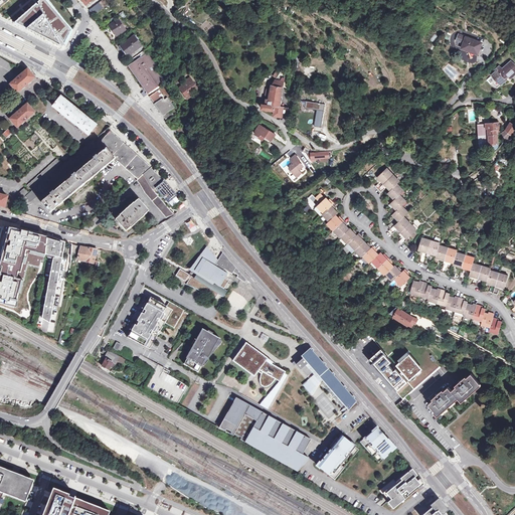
[(0,0),(0,8),(9,0),(0,0)]
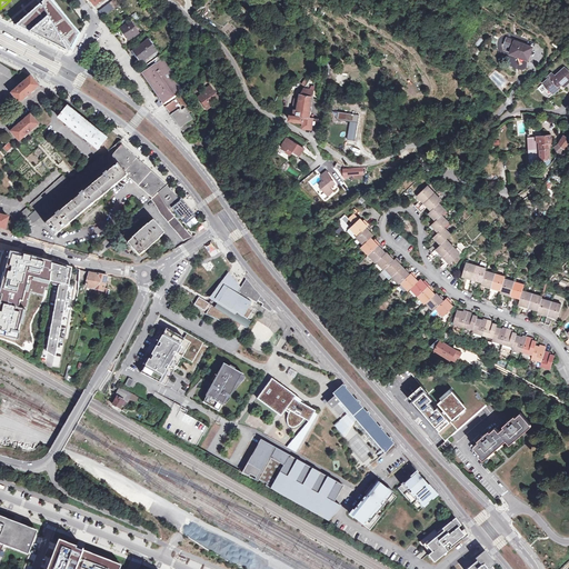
[(67,0),(25,0),(3,18),(67,52),(71,51),(87,22),(67,0)]
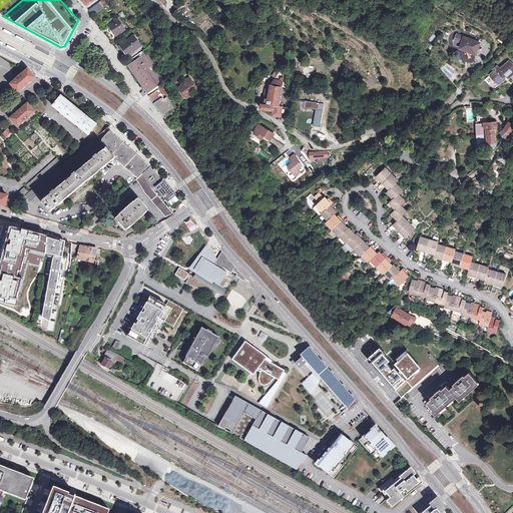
[(109,2),(107,0),(101,0),(89,10),(93,16),(109,2)]
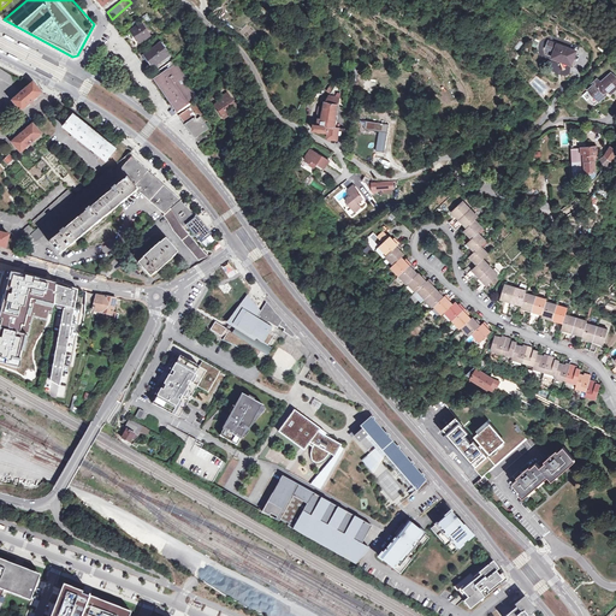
[(562,21),(558,25),(572,34),(574,29),(562,21)]
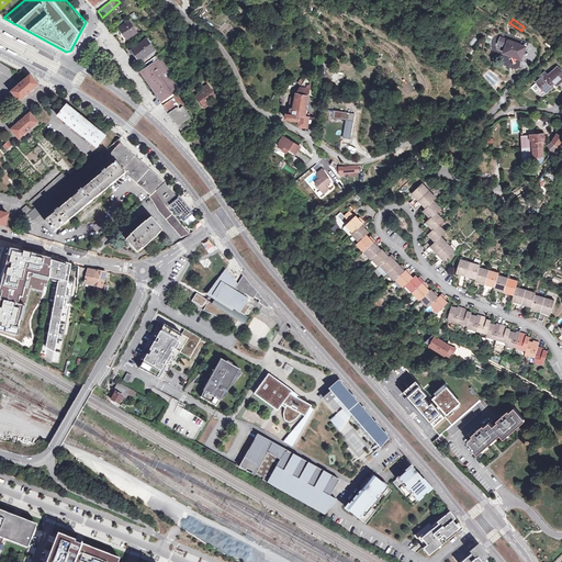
[(138,25),(133,20),(121,27),(128,38),(138,32),(135,27),(138,25)]
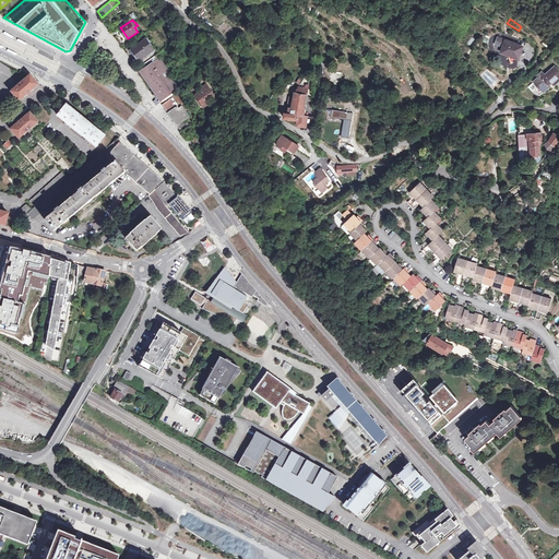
[(515,55),(520,44),(503,36),(498,48),(503,51),(504,49),(515,55)]
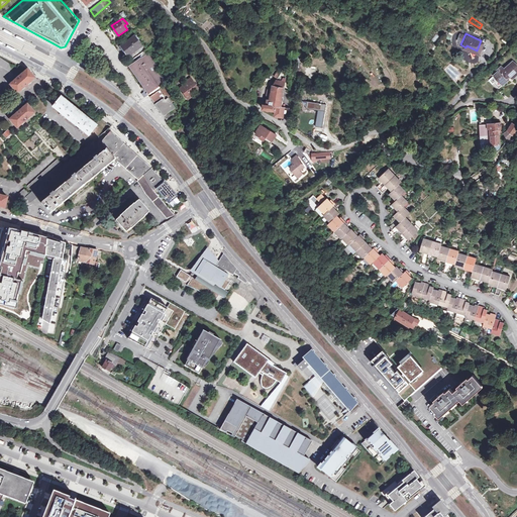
[(131,62),(133,60),(144,50),(146,49),(136,35),(126,43),(127,44),(122,48),(131,62)]
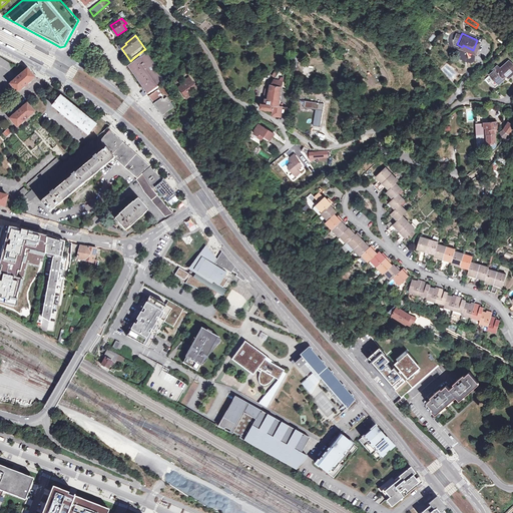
[(134,75),(147,94),(163,83),(166,81),(147,54),(146,55),(143,50),(132,59),(134,62),(128,67),(134,75)]
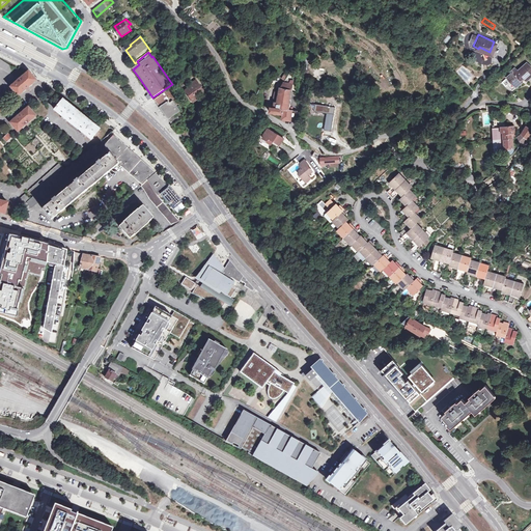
[(0,66),(11,74),(15,67),(0,58),(0,66)]
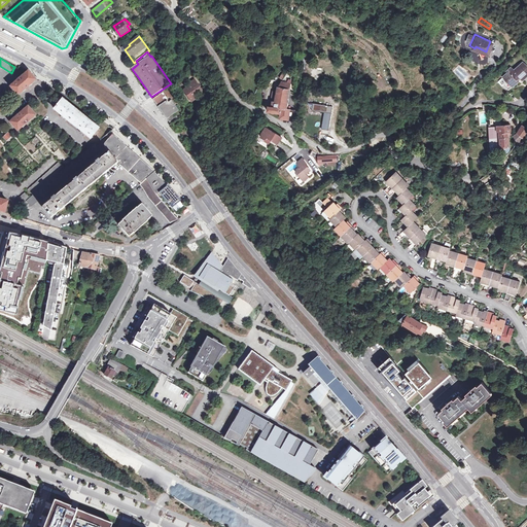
[(526,66),(526,64),(525,61),(515,67),(513,64),(510,66),(511,67),(505,70),(510,77),(512,76),(514,80),(523,75),(524,77),(526,74),(526,68),(526,67),(526,66)]
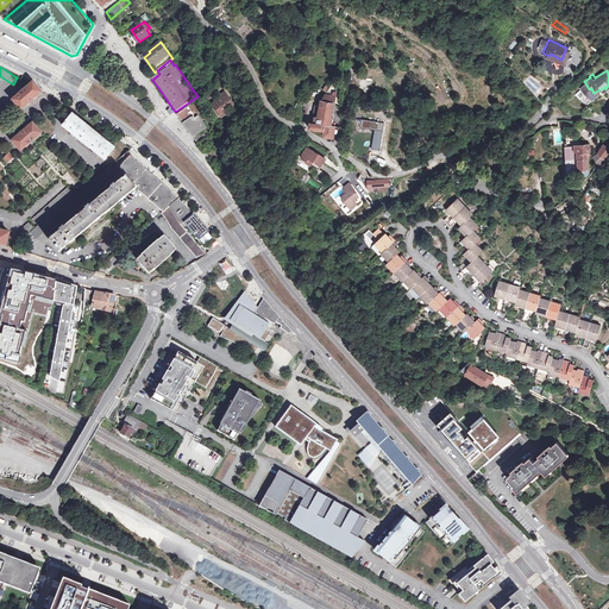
[(13,100),(22,110),(42,92),(33,81),(13,100)]
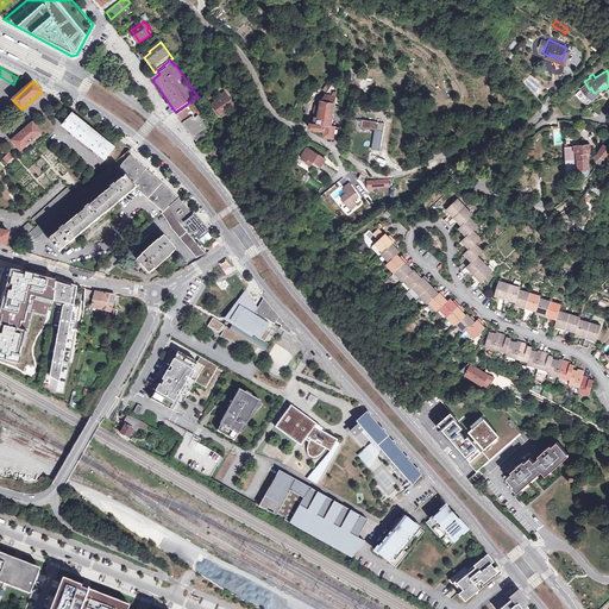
[(226,94),(220,99),(212,105),(220,115),(226,112),(225,112),(227,110),(227,111),(228,111),(233,107),(234,106),(226,94)]
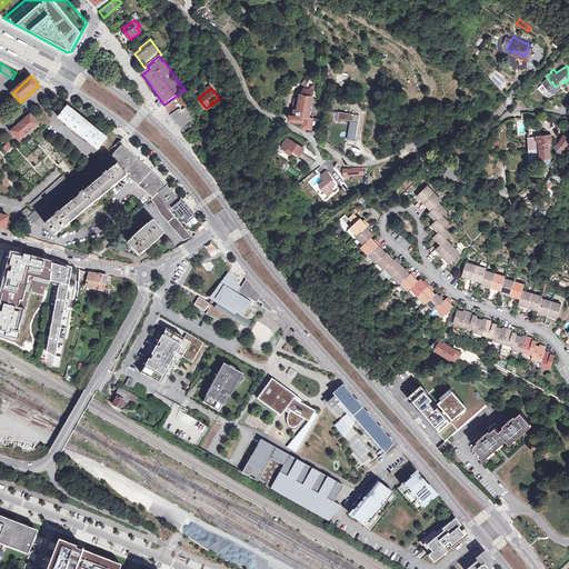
[(313,96),(313,90),(306,89),(305,95),(300,95),(298,108),(295,108),(295,111),(290,111),(289,120),(303,122),(303,128),(312,129),(312,126),(313,117),(310,117),(311,96),(313,96)]
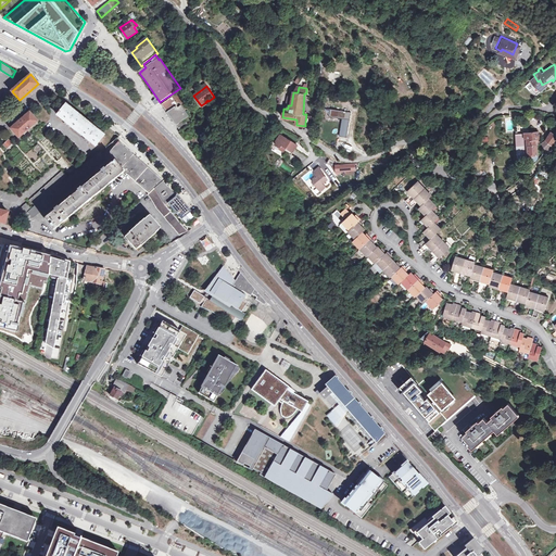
[(5,96),(0,100),(0,101),(4,108),(11,102),(5,96)]
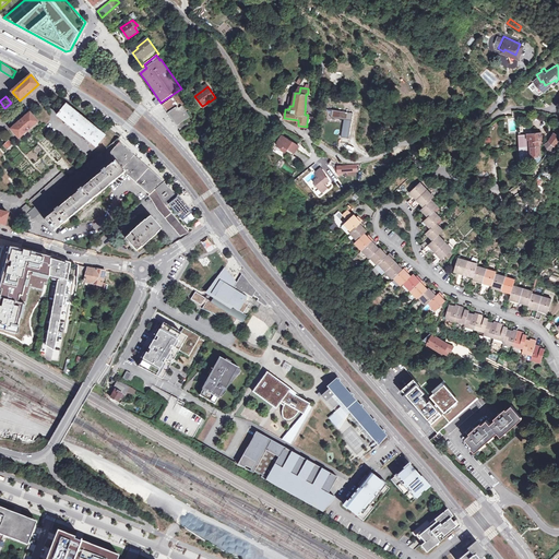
[(202,106),(194,96),(191,98),(200,110),(215,99),(214,98),(210,102),(209,102),(209,100),(206,103),(207,103),(202,106)]
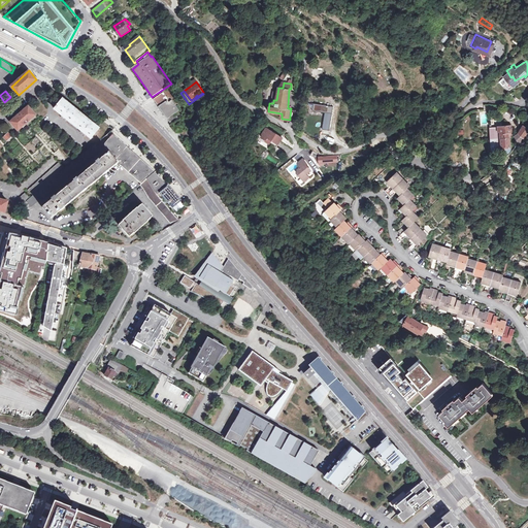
[(171,126),(180,119),(168,101),(169,100),(163,92),(153,99),(171,126)]
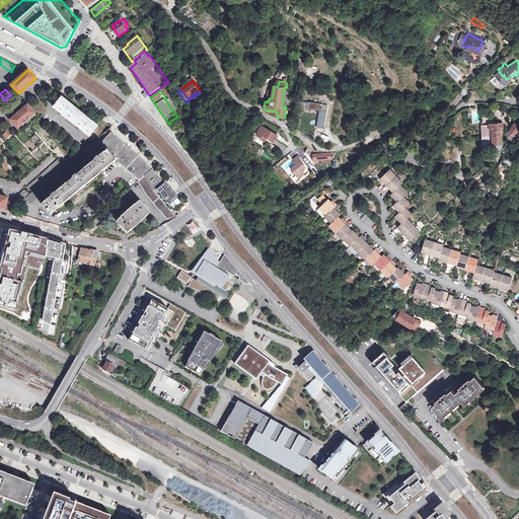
[(79,130),(83,134),(85,132),(89,136),(96,126),(62,98),(57,104),(56,103),(54,105),(55,106),(54,107),(61,114),(60,115),(65,119),(66,118),(80,129),(79,130)]
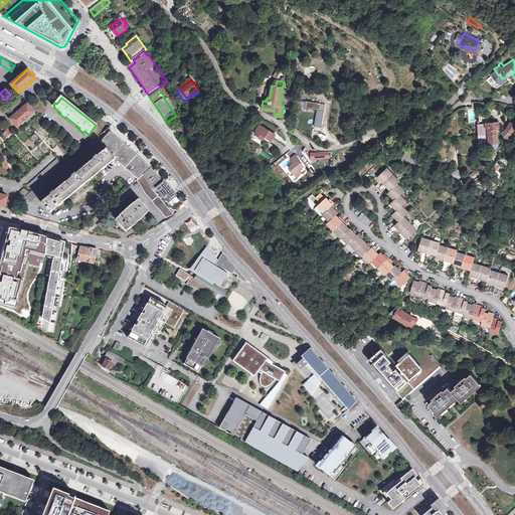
[(326,105),(307,102),(306,108),(318,110),(315,126),(322,128),(326,105)]
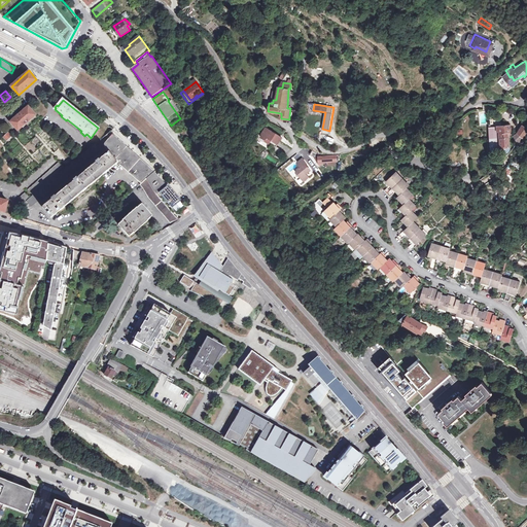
[(29,106),(10,121),(19,131),(36,115),(29,106)]
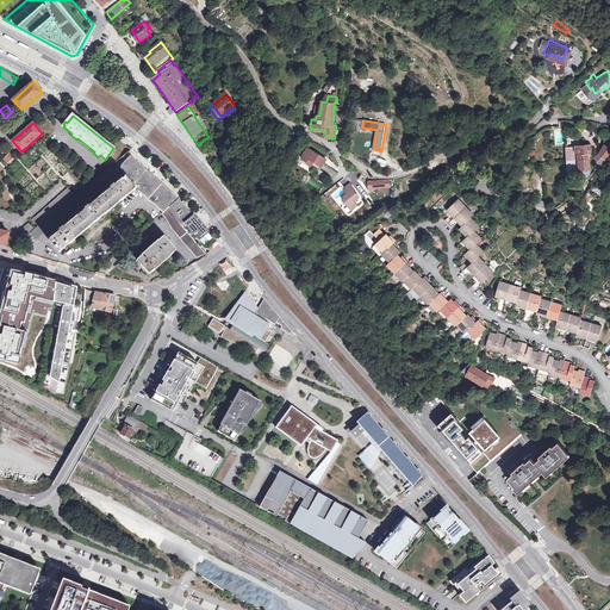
[(567,147),(567,161),(591,160),(595,159),(593,145),(567,147)]
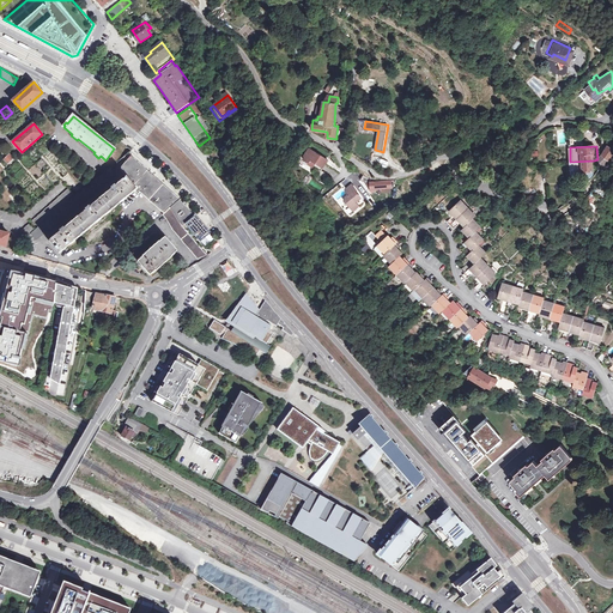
[(315,167),(322,171),(328,161),(322,156),(321,157),(316,153),(310,149),(305,157),(307,157),(305,159),(310,163),(309,164),(315,168),(315,167)]
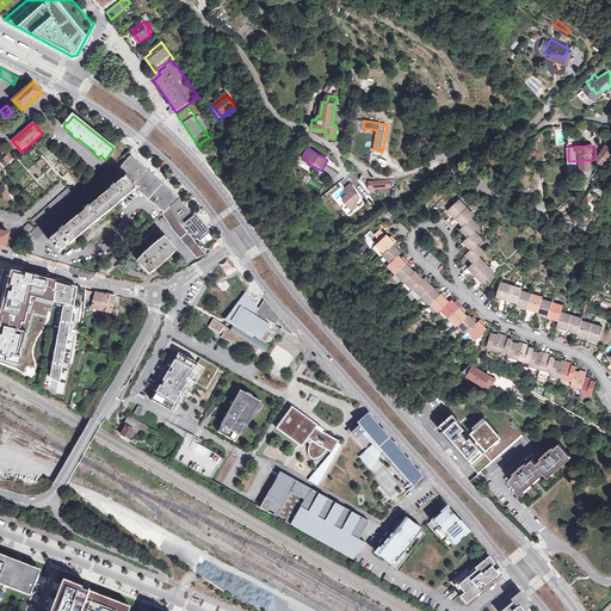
[(129,159),(176,202),(179,199),(134,158),(131,156),(129,159)]
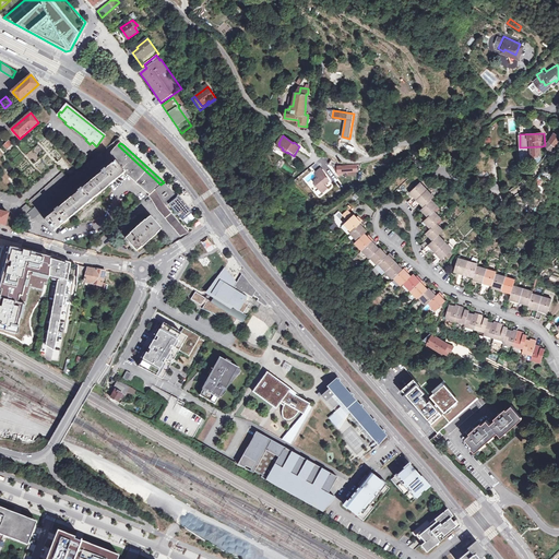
[(156,189),(161,185),(118,145),(113,151),(113,153),(113,154),(113,155),(115,158),(117,161),(106,169),(105,169),(102,171),(103,173),(82,189),(82,188),(79,191),(79,192),(59,209),(58,207),(55,211),(56,212),(45,219),(55,232),(128,171),(150,195),(156,189)]
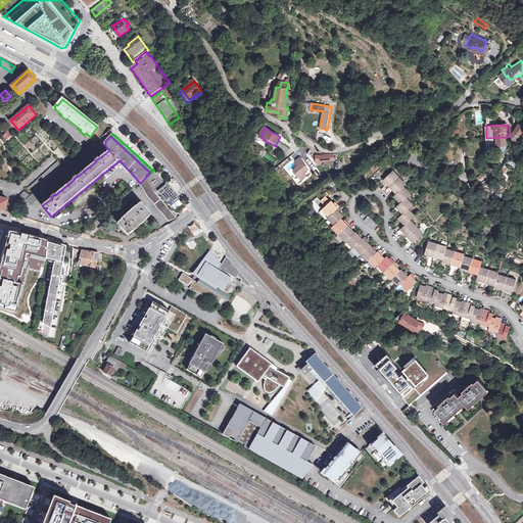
[(504,149),(505,153),(509,150),(508,149),(507,137),(486,138),(487,150),(504,149)]
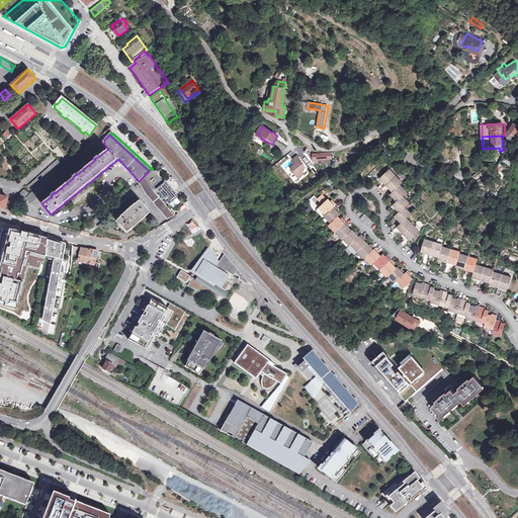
[(98,147),(94,141),(71,160),(52,175),(32,191),(29,193),(25,197),(29,202),(98,147)]
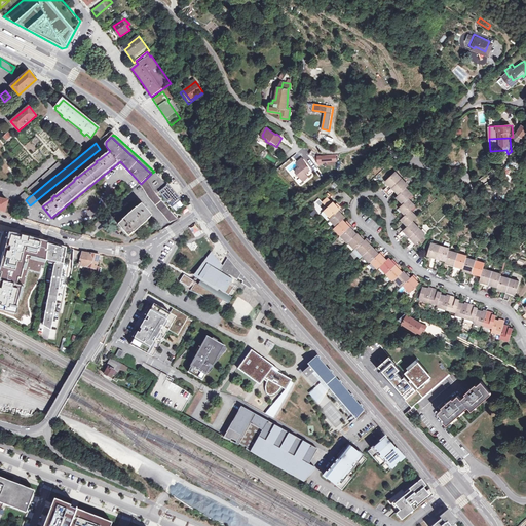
[(270,143),(270,144),(266,150),(269,152),(272,154),(276,147),(270,143)]
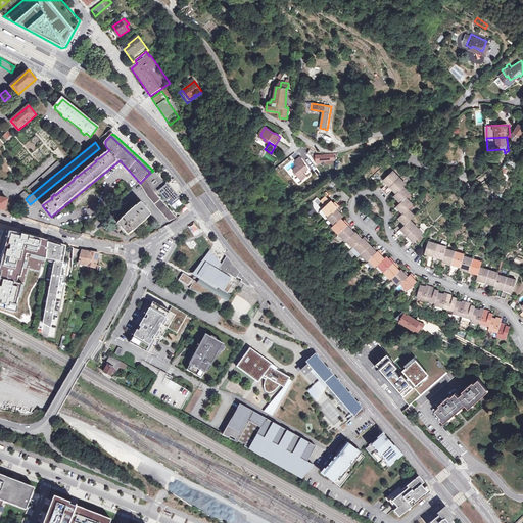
[(321,154),(311,149),(308,154),(314,156),(314,157),(319,164),(323,161),(335,160),(335,153),(321,154)]
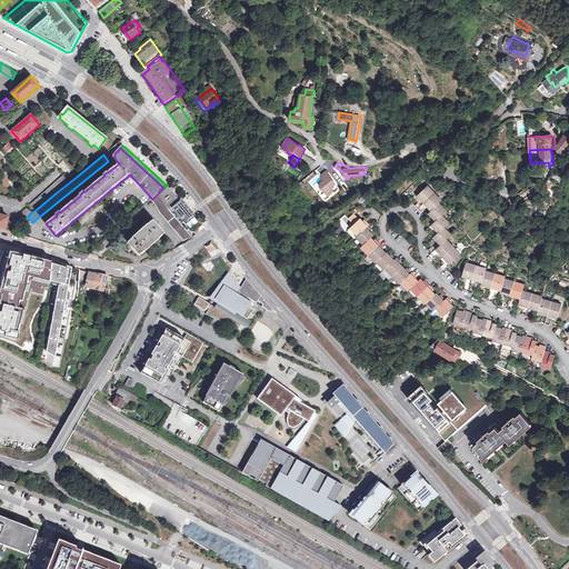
[(30,205),(36,210),(57,192),(78,176),(73,169),(30,205)]
